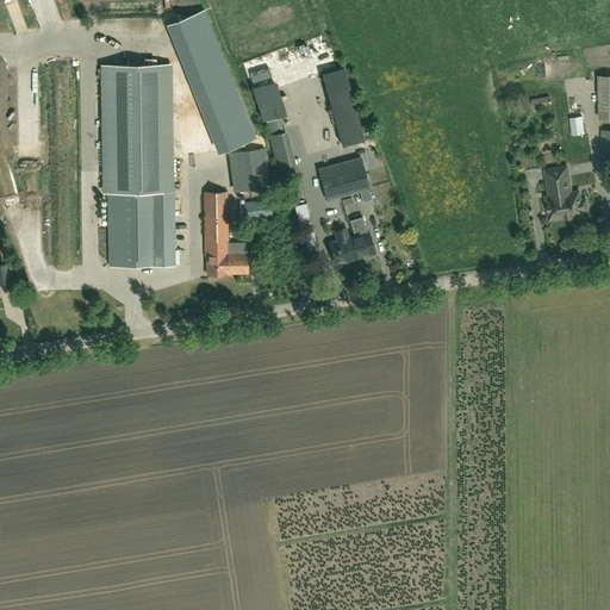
[(33,49),(20,51),(22,61),(36,58),(33,49)]
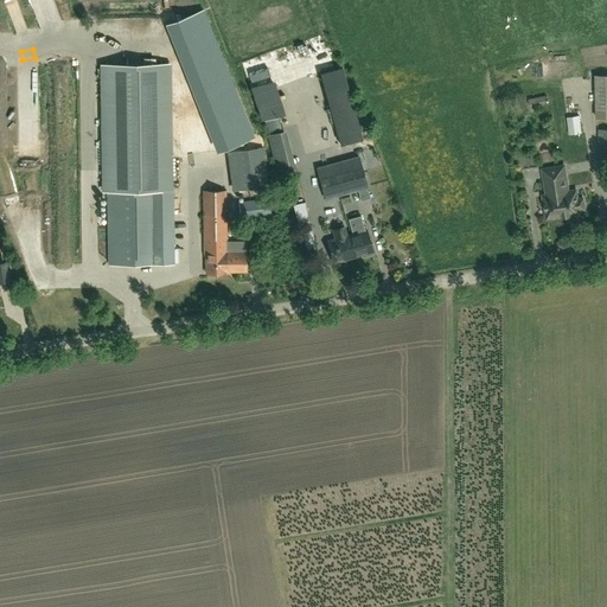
[(108,191),(109,264),(172,263),(168,63),(98,64),(102,191),(108,191)]
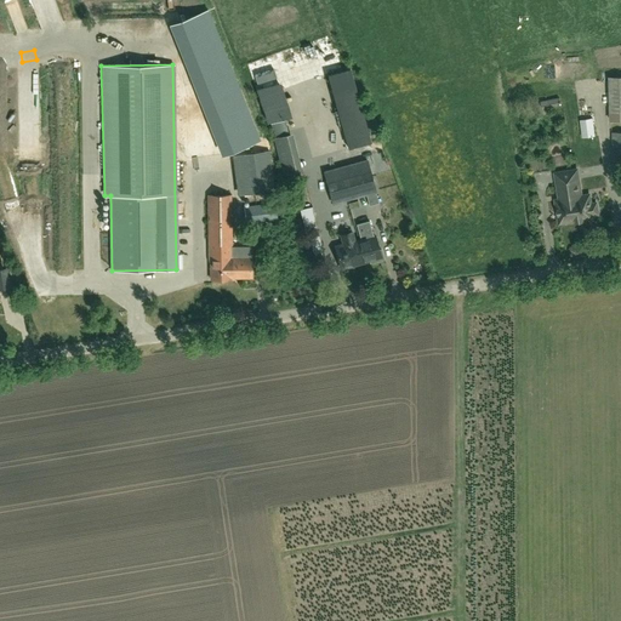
[(340,90),(353,89),(351,77),(339,78),(340,90)]
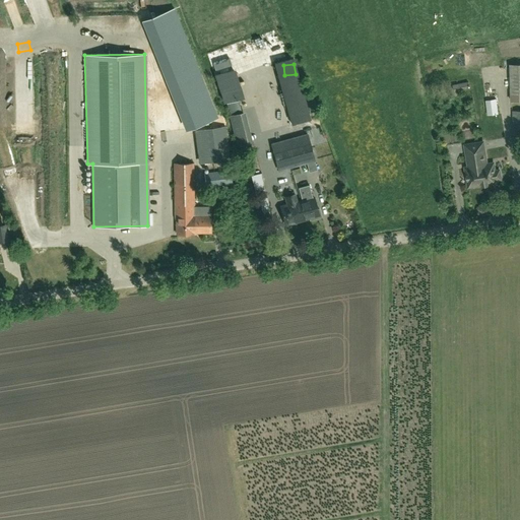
[(519,64),(511,65),(512,102),(519,101),(519,64)]
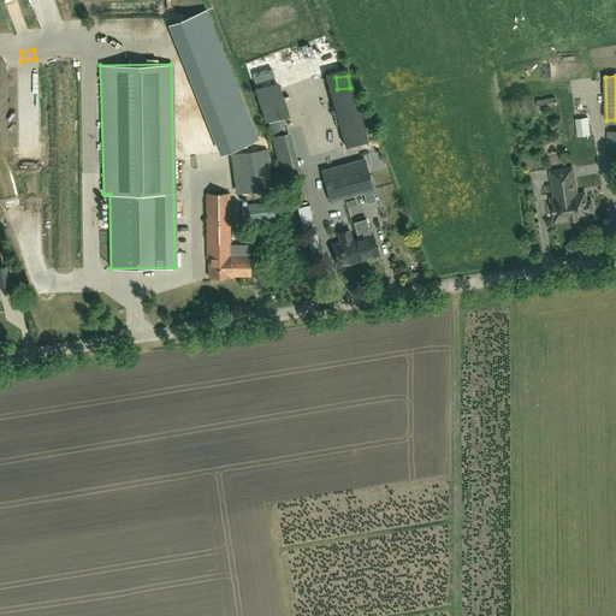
[(555,96),(537,99),(538,107),(556,105),(555,96)]
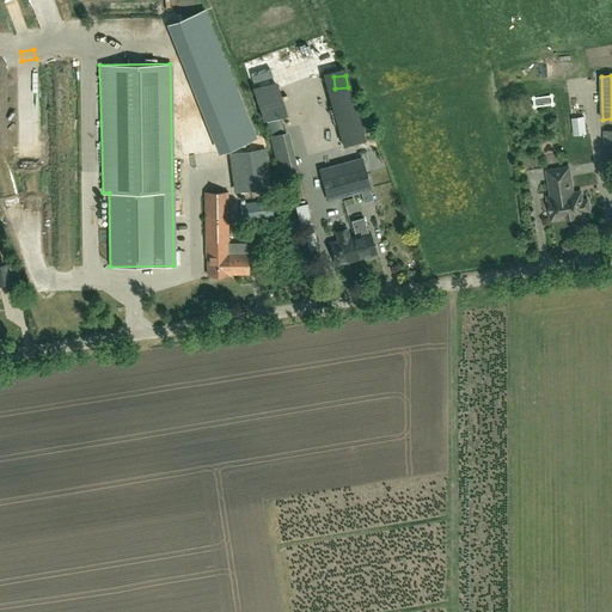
[(181,114),(184,148),(237,141),(233,111),(225,112),(224,108),(181,114)]
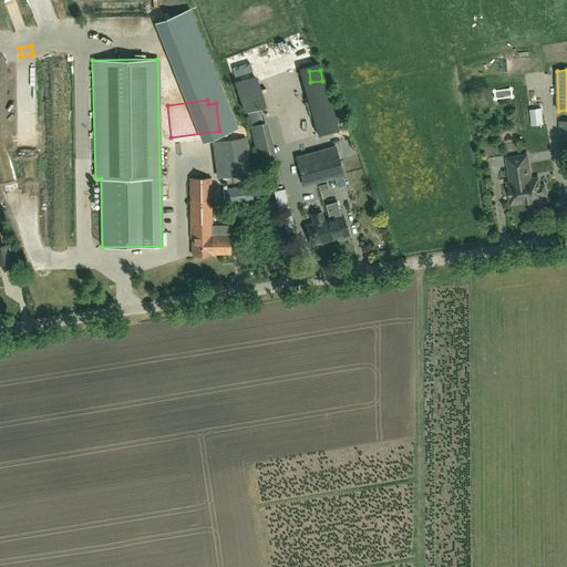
[(543,109),(532,110),(533,125),(545,124),(543,109)]
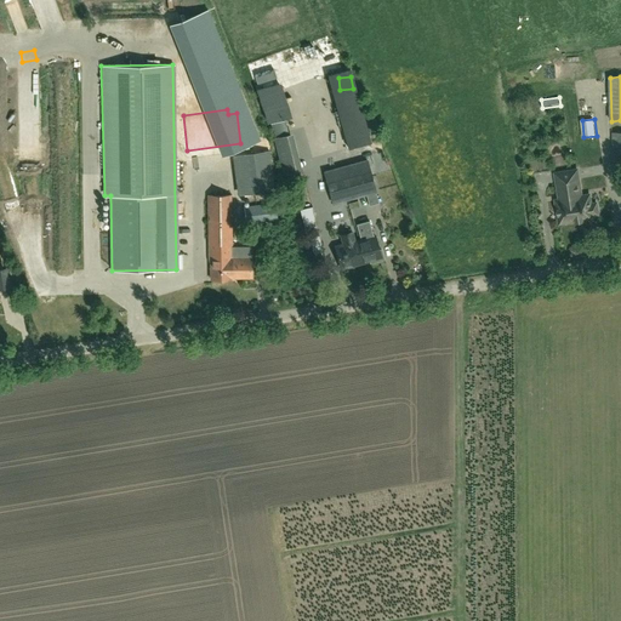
[(279,137),(289,178),(306,175),(295,134),(279,137)]
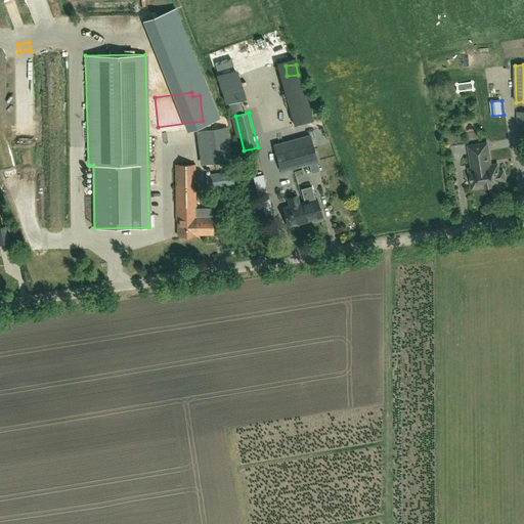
[(200,130),(202,164),(232,162),(230,129),(200,130)]
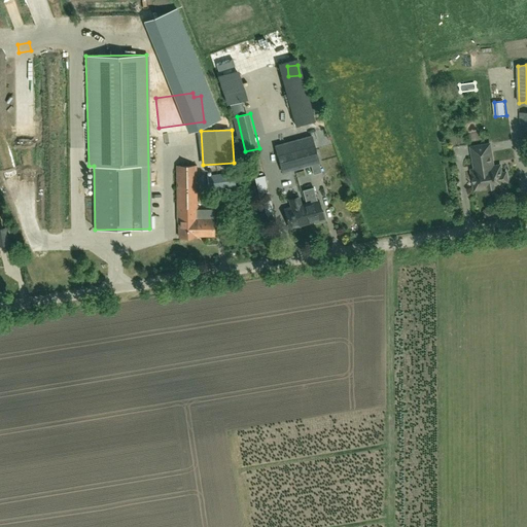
[(275,145),(278,154),(279,160),(283,173),(311,165),(319,163),(315,150),(314,144),(311,135),(275,145)]
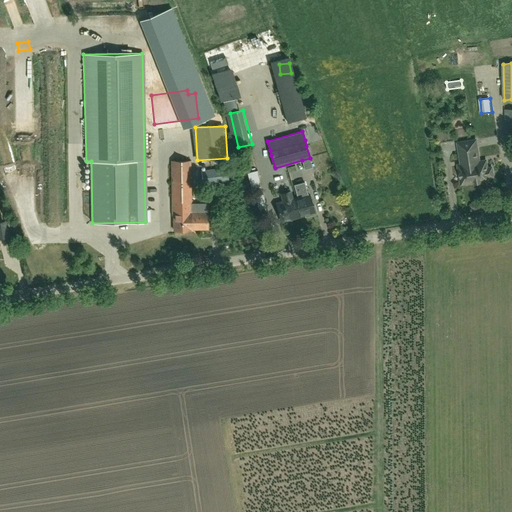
[(458,143),(458,147),(461,165),(458,166),(461,184),(475,181),(475,183),(481,182),(481,180),(489,179),(489,177),(493,177),(492,168),(487,169),(486,161),(479,162),(476,140),(458,143)]
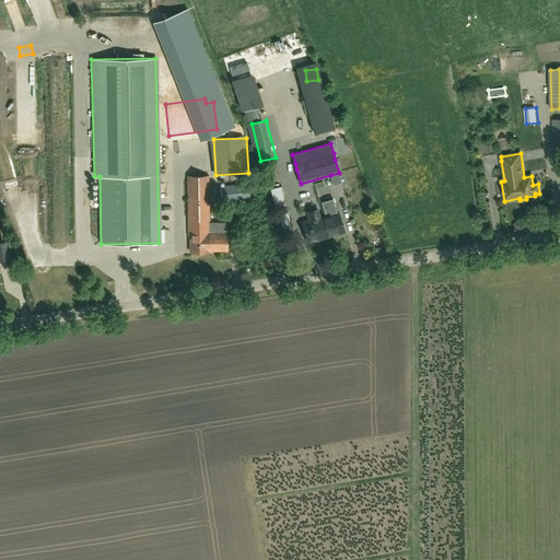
[(187,176),(187,225),(188,236),(189,235),(189,253),(208,252),(208,251),(226,251),(226,233),(209,232),(208,176),(187,176)]
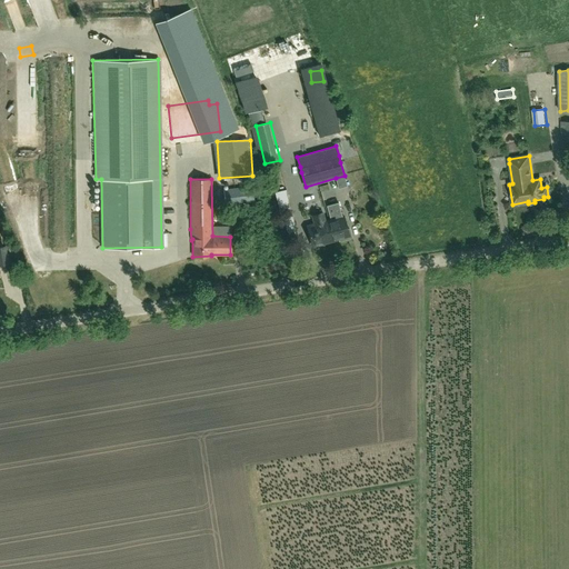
[(252,186),(239,187),(223,189),(226,206),(255,202),(252,186)]
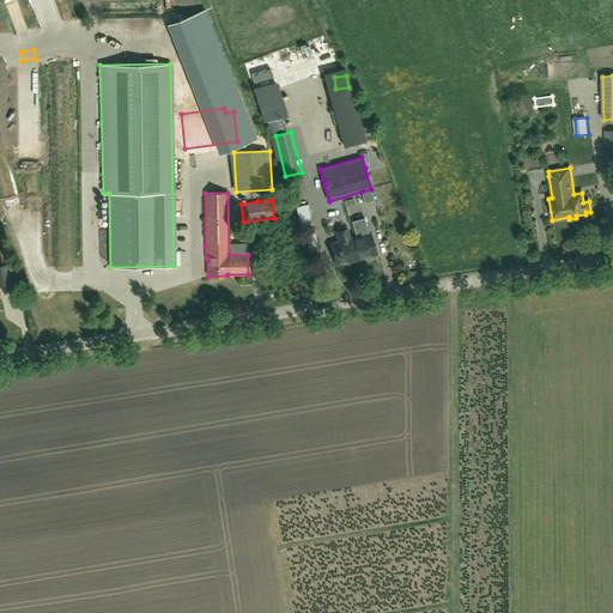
[(353,249),(356,259),(356,260),(365,258),(365,260),(378,256),(376,247),(374,248),(370,234),(369,234),(365,218),(352,222),(357,237),(353,237),(356,248),(353,249)]
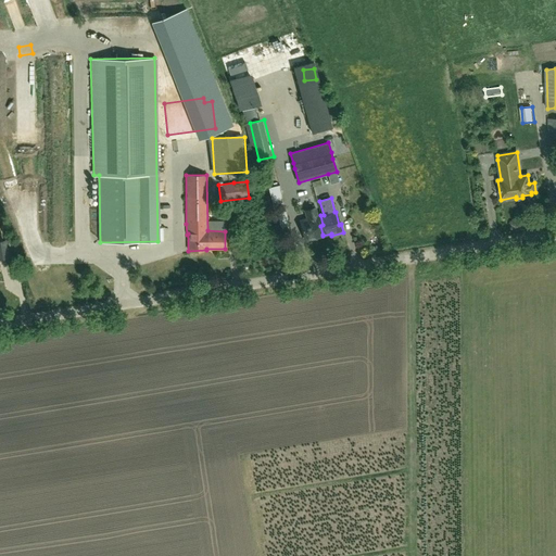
[(300,220),(305,239),(323,235),(320,226),(323,225),(320,215),(317,216),(315,207),(305,211),(307,218),(300,220)]
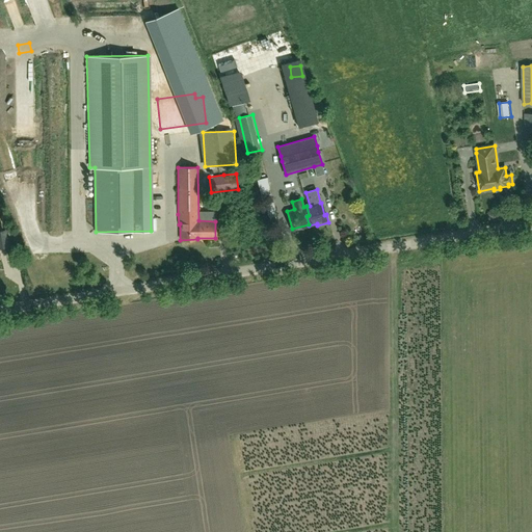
[(12,236),(11,229),(0,230),(0,248),(8,247),(7,237),(12,236)]
